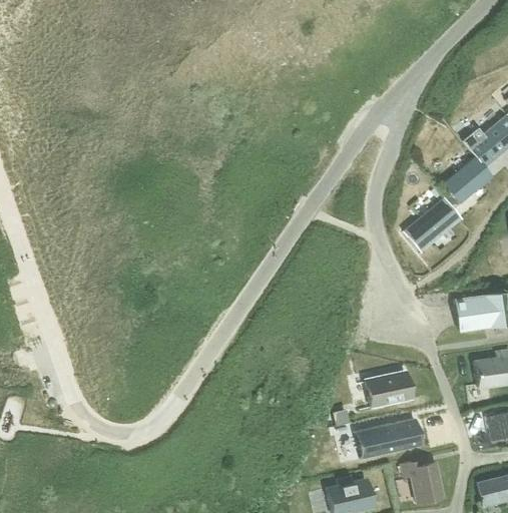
[(507,116),(476,142),(483,151),(476,157),(485,167),(507,148),(507,116)]
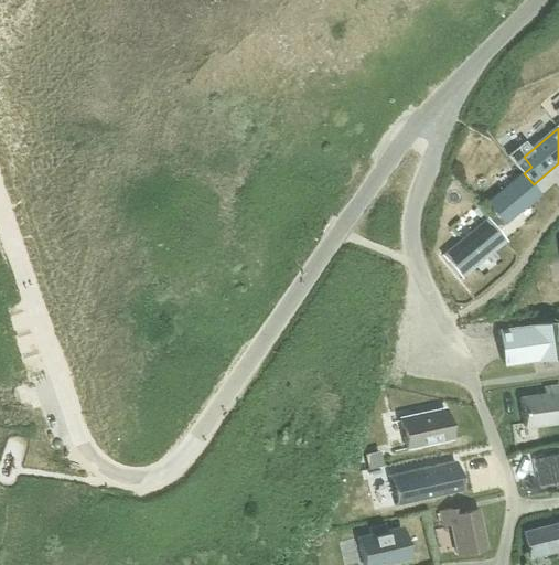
[(488,202),(497,213),(491,219),(491,220),(500,231),(506,224),(543,195),(534,184),(524,173),(488,202)]
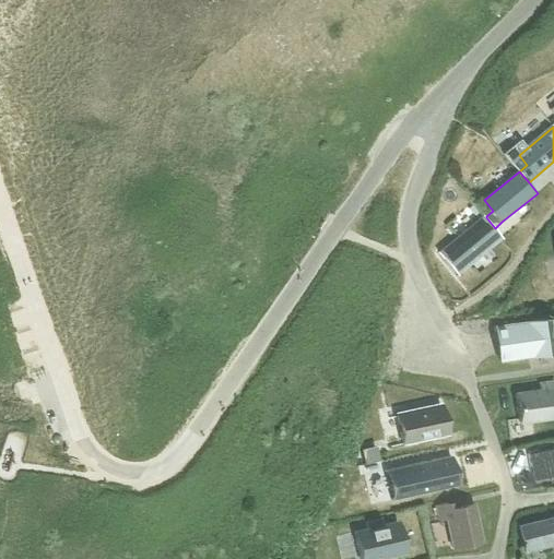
[(457,254),(449,261),(460,274),(469,268),(469,269),(504,239),(495,228),(486,217),(450,246),(457,254)]
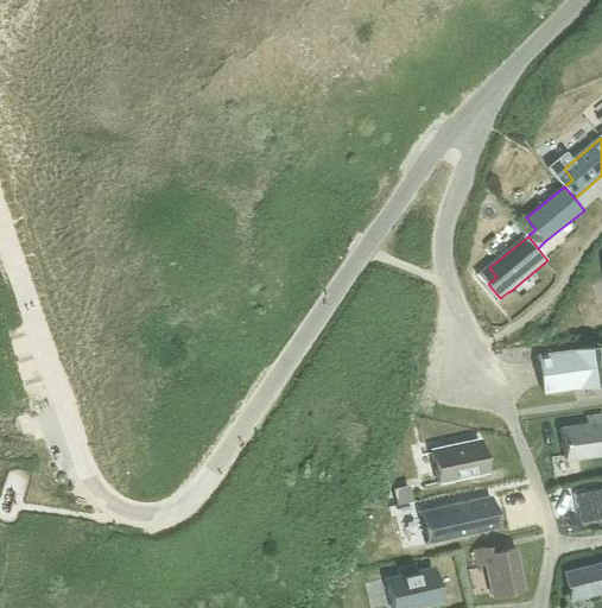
[(601,346),(539,356),(545,393),(601,385),(601,346)]
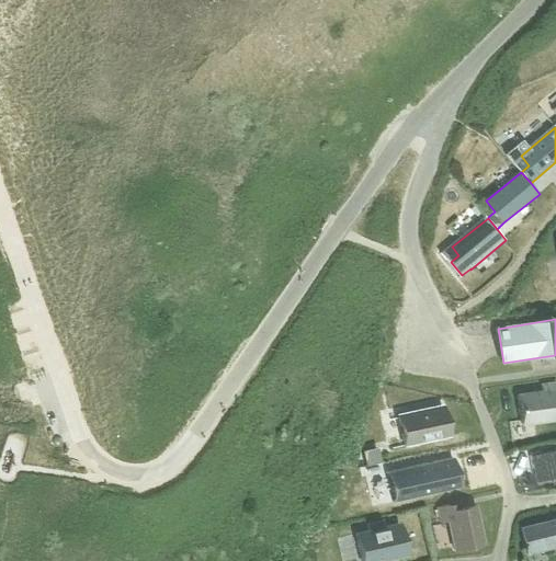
[(544,385),(545,389),(521,393),(525,424),(555,419),(555,396),(555,384),(544,385)]
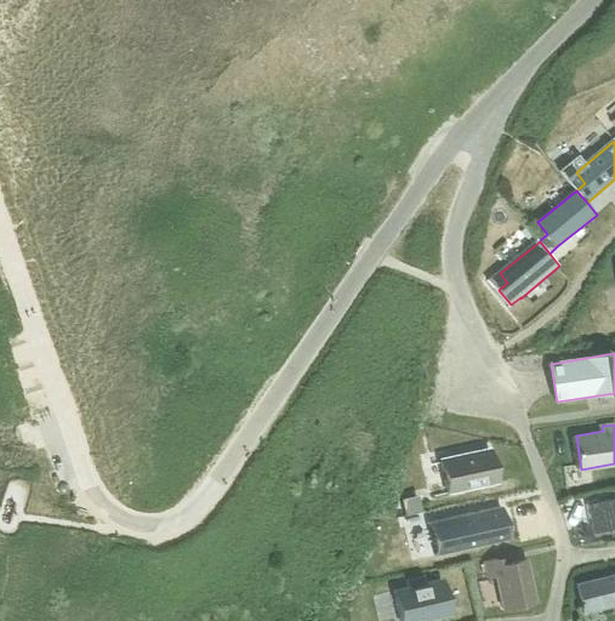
[(491,450),(443,460),(449,493),(499,483),(491,450)]
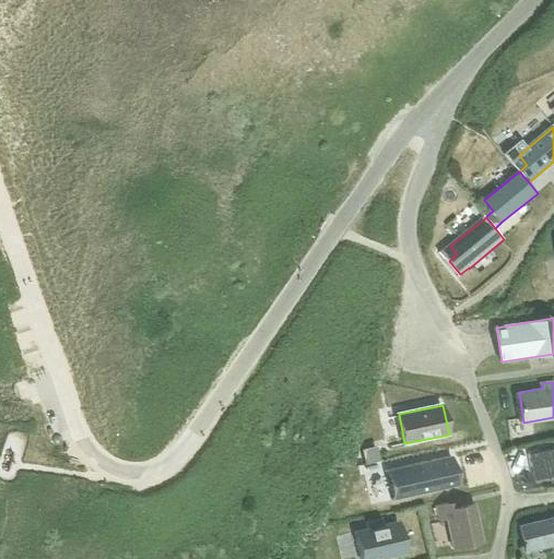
[(377,448),(364,451),(366,463),(380,460),(377,448)]
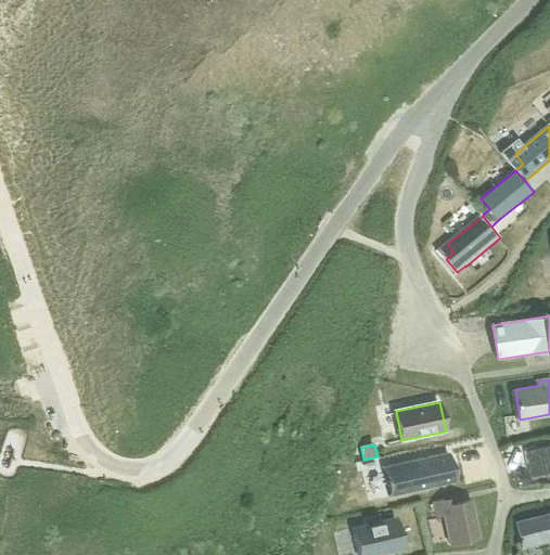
[(549,444),(528,450),(533,474),(549,470),(549,444)]
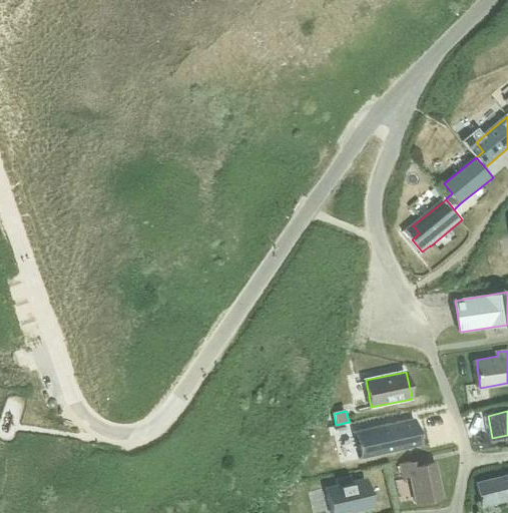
[(356,432),(356,433),(358,433),(363,458),(362,458),(362,459),(422,446),(422,445),(420,445),(414,420),(416,419),(416,418),(379,427),(356,432)]
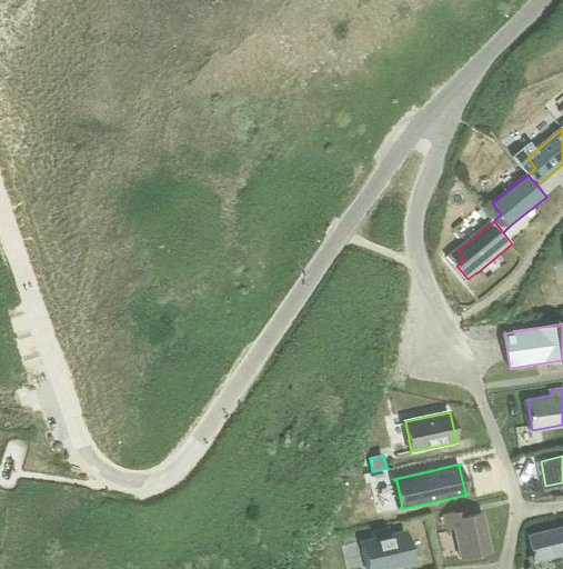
[(450,529),(458,528),(463,558),(492,553),(484,513),(461,518),(460,512),(448,515),(450,529)]
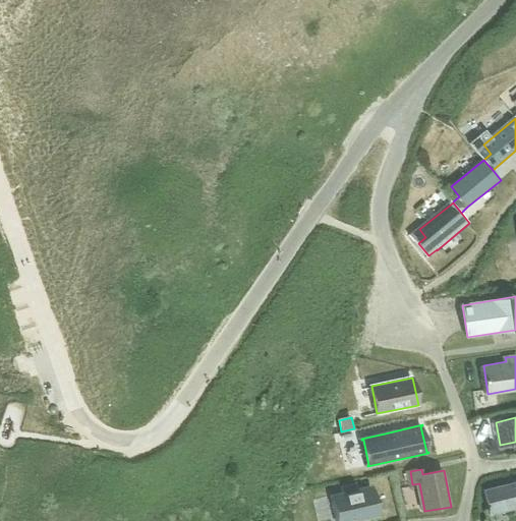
[(515,482),(485,490),(492,514),(515,508),(515,482)]
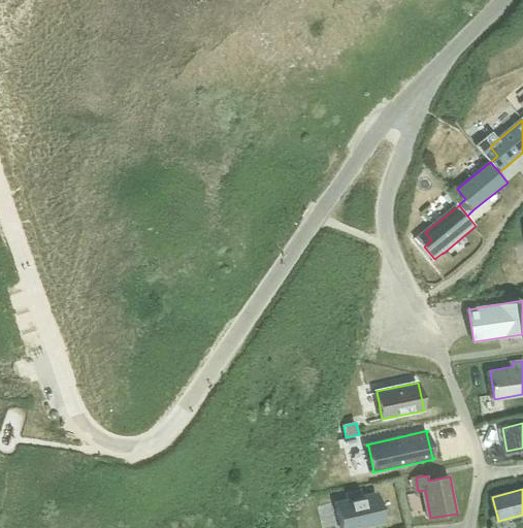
[(350,500),(337,503),(342,527),(357,527),(384,522),(378,494),(363,497),(362,491),(348,494),(350,500)]
